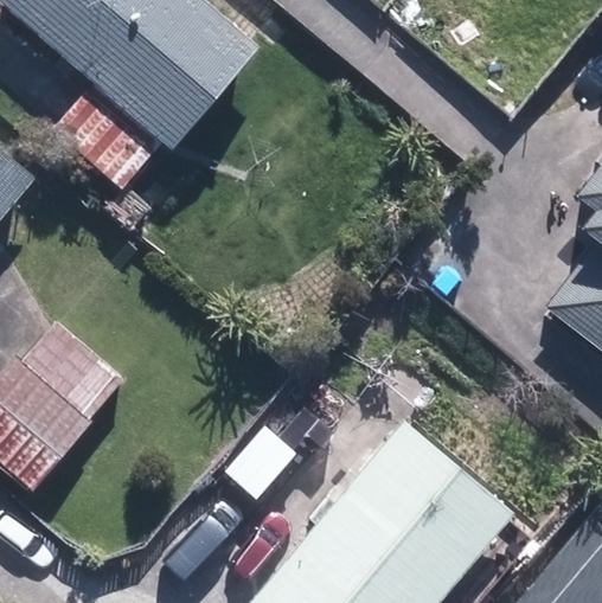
[(261,46),(206,0),(0,0),(97,83),(56,132),(125,190),(167,141),(174,147),(261,46)]
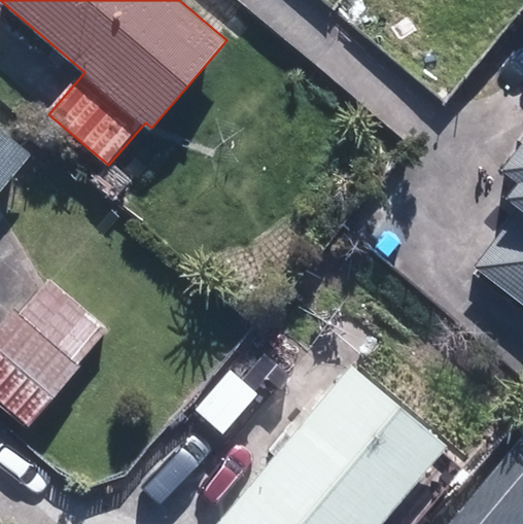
[(0,198),(36,156),(0,126),(0,198)]
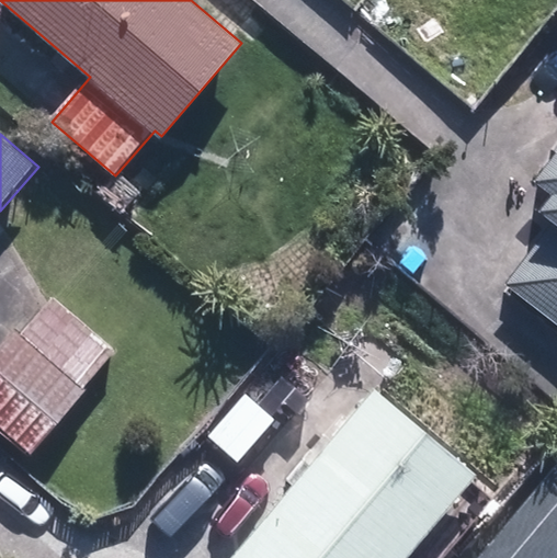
[(556,147),(533,179),(556,195),(541,214),(555,225),(509,285),(556,321),(556,147)]
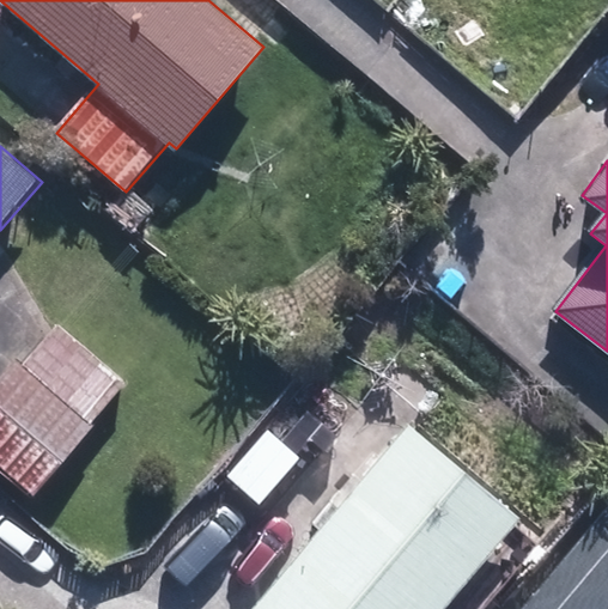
[(14,361),(0,379),(0,466),(38,495),(128,381),(58,326),(24,369),(14,361)]
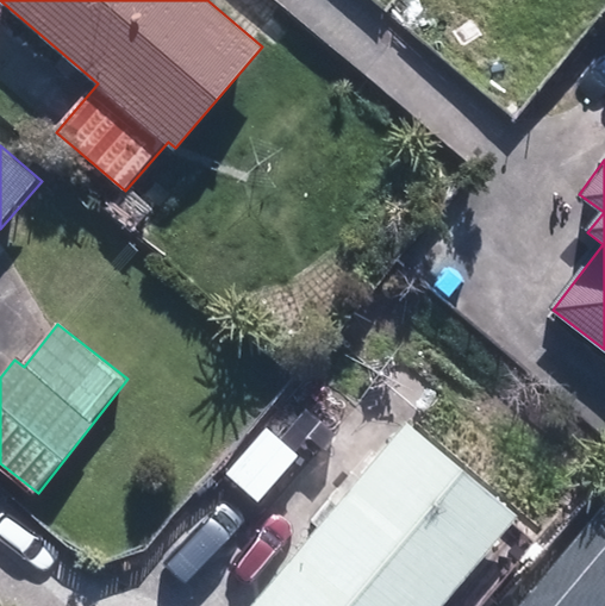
[(441,605),(517,517),(406,424),(251,605),(441,605)]
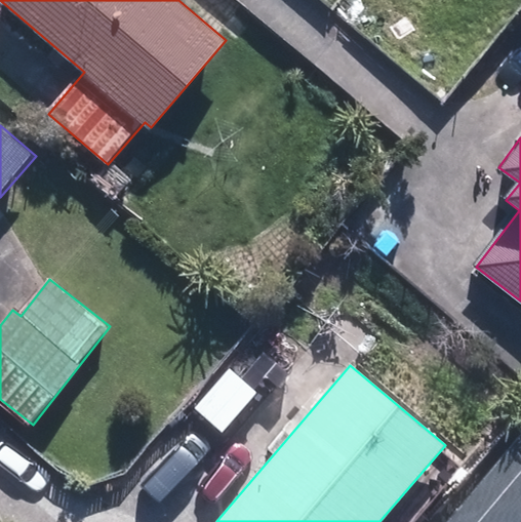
All buildings are outlined.
